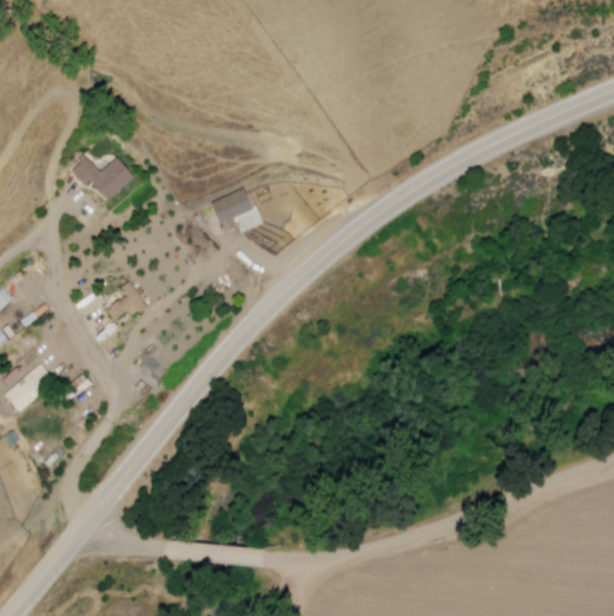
[(116,157),(133,175),(107,198),(89,178),(83,184),(70,170),(86,157),(99,172),(116,157)]
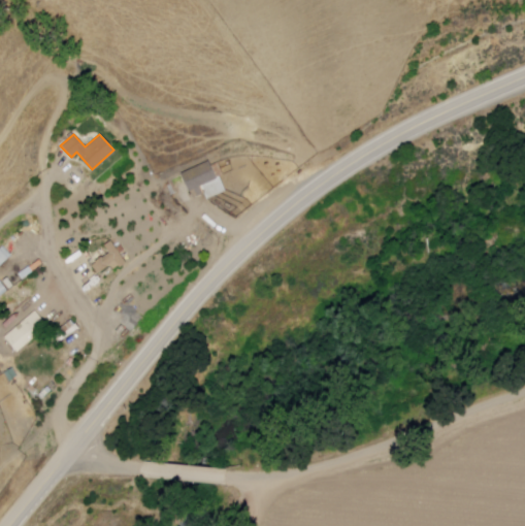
[(179,172),(189,190),(217,176),(208,159),(179,172)]
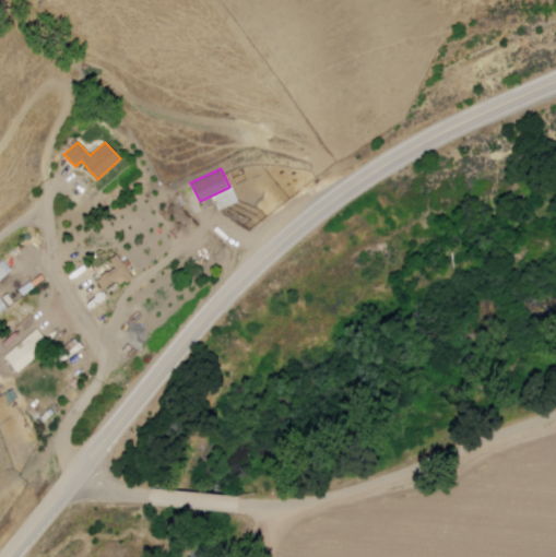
[(117,253),(126,267),(129,263),(133,269),(130,271),(133,276),(127,282),(125,280),(120,283),(117,277),(103,288),(96,280),(115,267),(109,259),(117,253)]
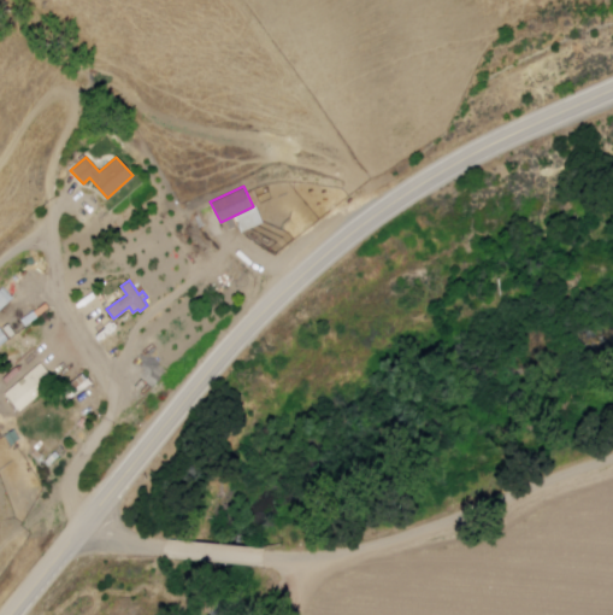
[(40,361),(4,393),(21,410),(56,378),(40,361)]
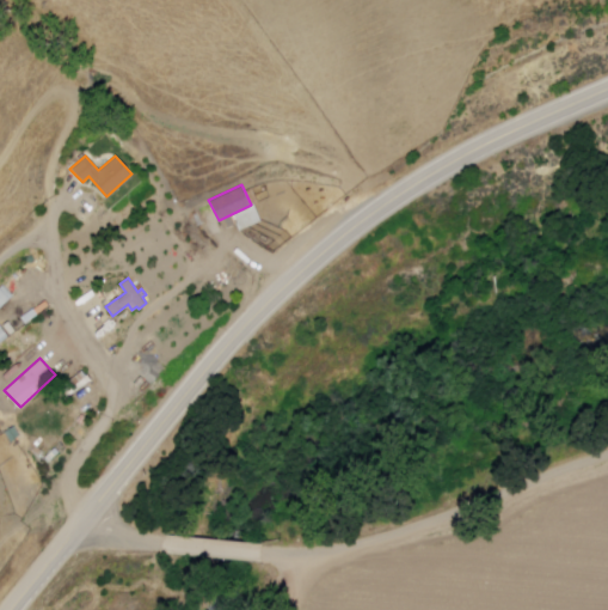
[(55,388),(62,396),(83,377),(75,368),(55,388)]
